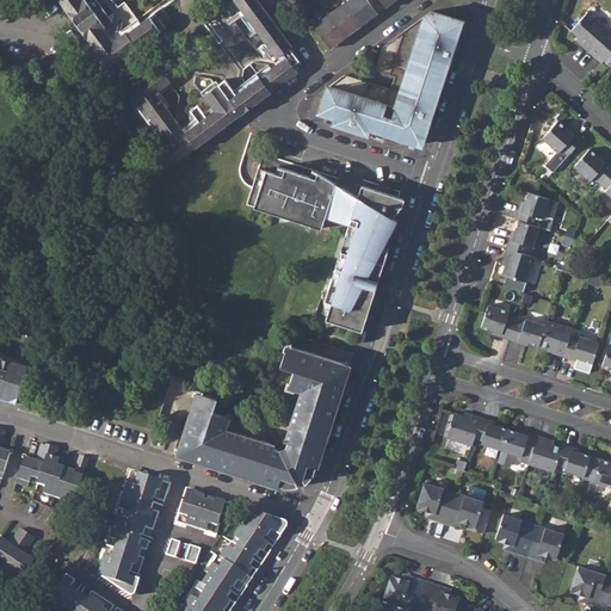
[(57,0),(92,45),(107,68),(167,26),(170,18),(162,7),(141,23),(124,1),(118,7),(112,0),(57,0)]
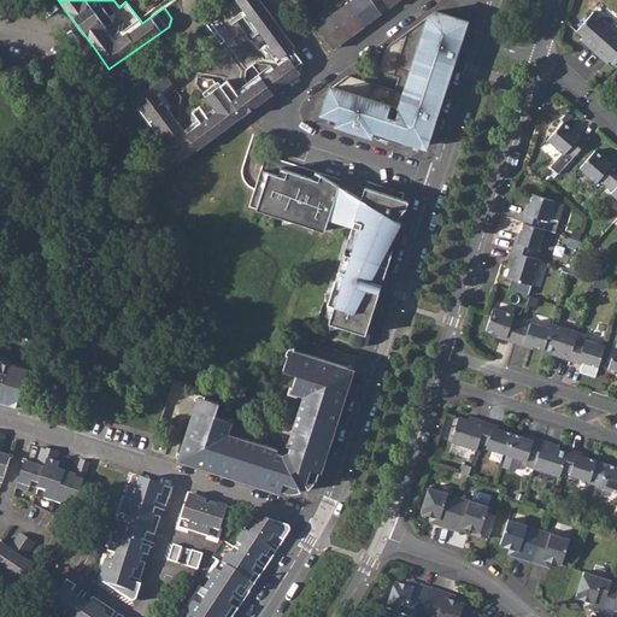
[(259,0),(235,0),(210,22),(246,69),(252,64),(258,60),(268,72),(262,77),(274,93),(300,74),(298,70),(286,53),(293,48),(295,47),(259,0)]
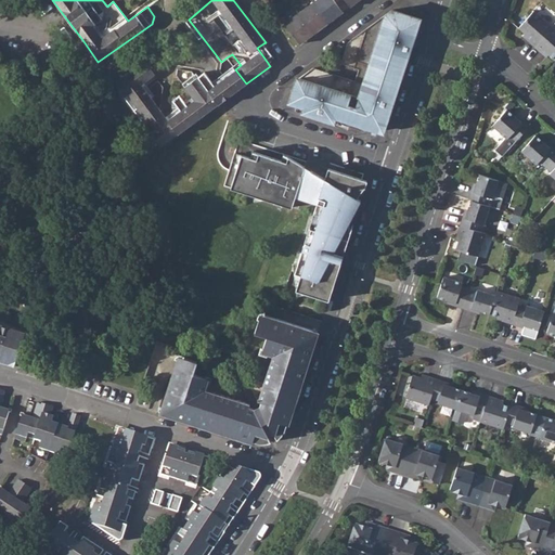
[(333,0),(314,0),(312,2),(327,23),(343,12),(335,2),(333,0)]
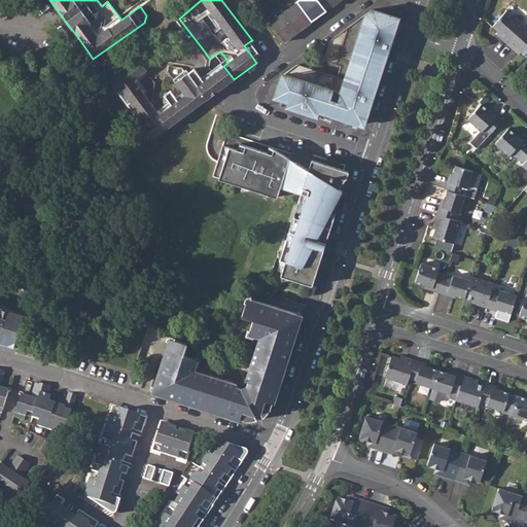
[(321,0),(318,2),(325,11),(331,6),(327,0),(321,0)]
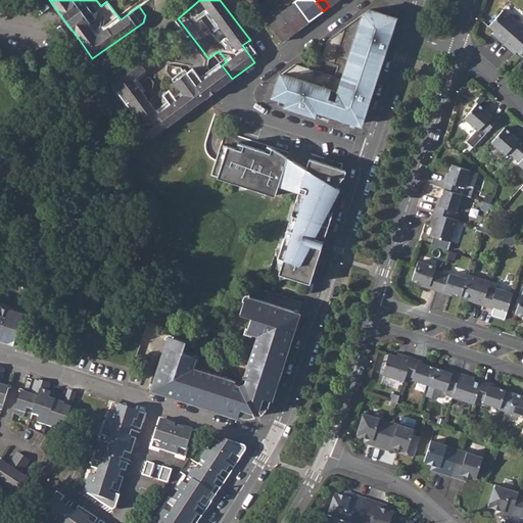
[(294,2),(281,11),(295,32),(308,21),(294,2)]
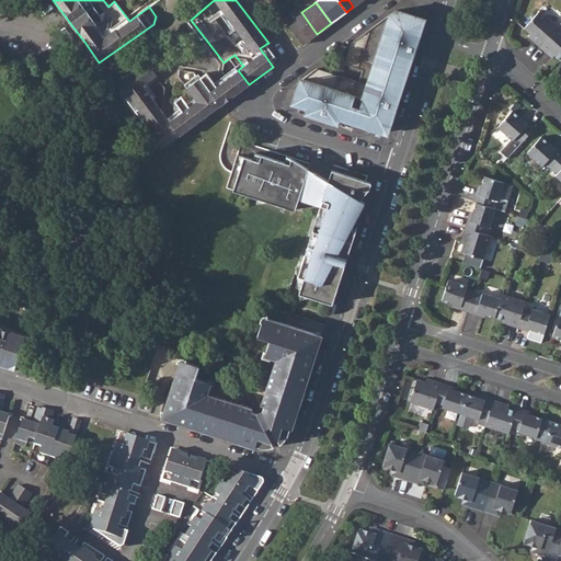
[(317,68),(300,80),(293,102),(308,107),(307,113),(338,124),(340,118),(370,129),(373,125),(379,127),(380,132),(382,133),(386,133),(388,130),(388,127),(386,124),(387,122),(388,122),(395,101),(398,102),(414,52),(411,50),(419,30),(416,30),(418,26),(421,25),(423,23),(423,20),(421,18),(416,18),(414,20),(407,18),(409,13),(397,10),(351,43),(345,66),(362,71),(358,82),(317,68)]
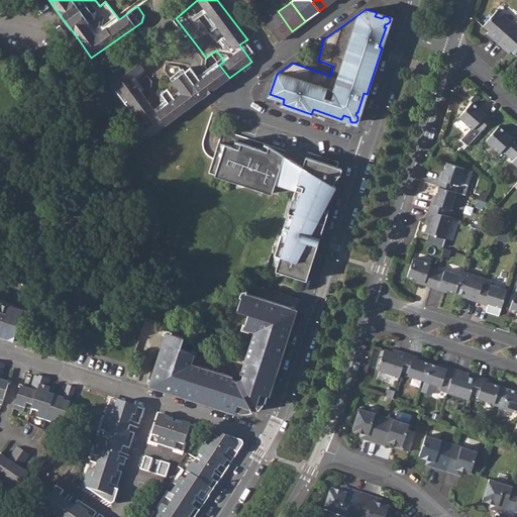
[(491,38),(498,43),(514,25),(498,10),(483,26),(489,31),(494,35),(491,38)]
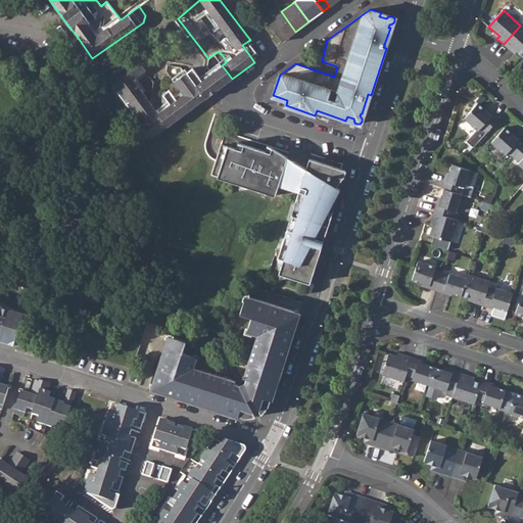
[(281,11),(268,21),(282,41),(295,32),(281,11)]
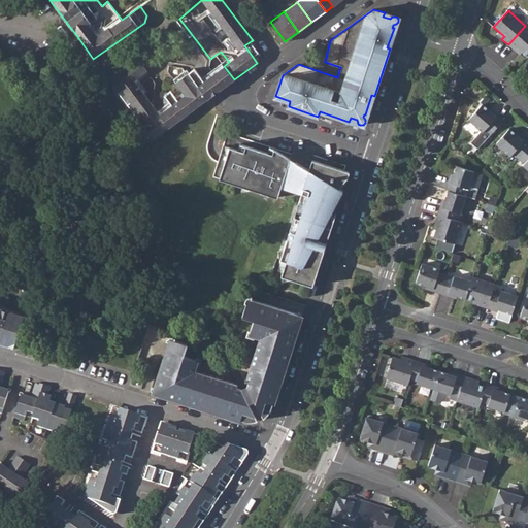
[(527,57),(527,27),(525,26),(508,44),(515,51),(517,47),(521,53),(527,58),(527,57)]
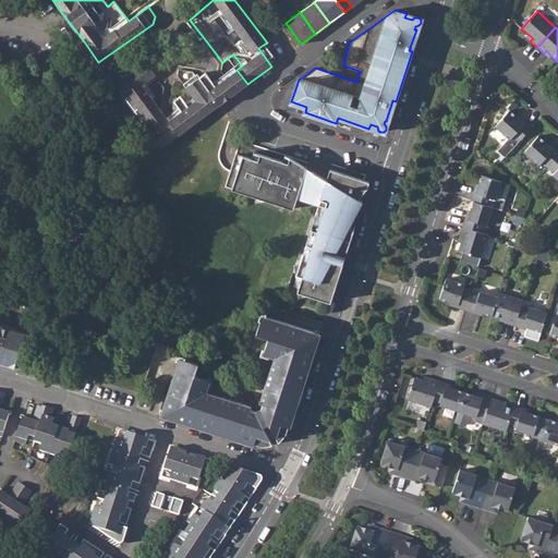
[(258,48),(269,63),(275,59),(265,44),(258,48)]
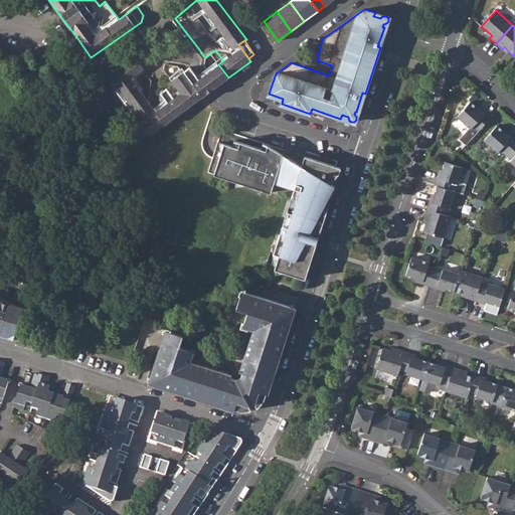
[(210,53),(218,64),(223,60),(215,50),(210,53)]
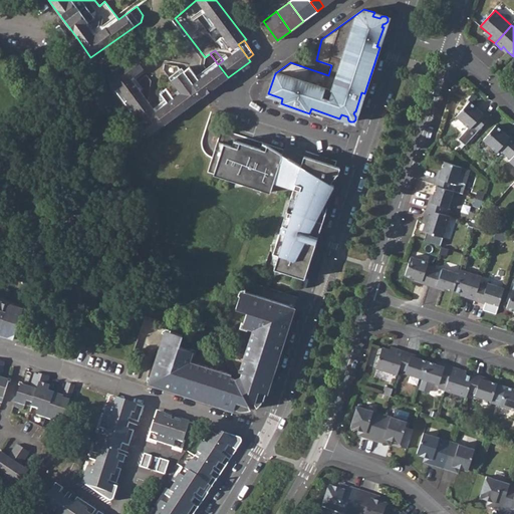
[(118,87),(126,99),(136,112),(143,121),(147,118),(149,103),(140,90),(131,78),(134,76),(143,68),(134,56),(108,74),(118,87)]
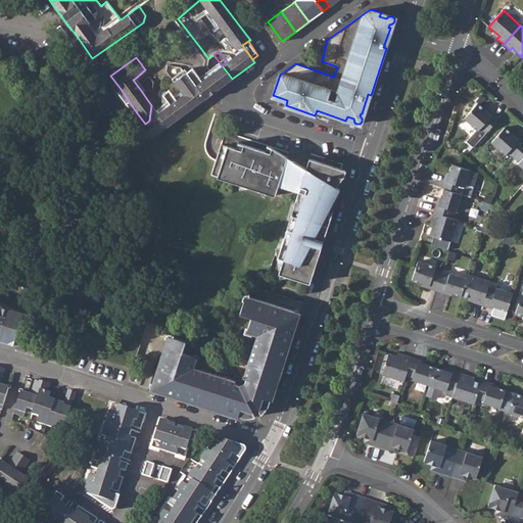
[(209,90),(212,93),(232,79),(222,65),(202,80),(209,90)]
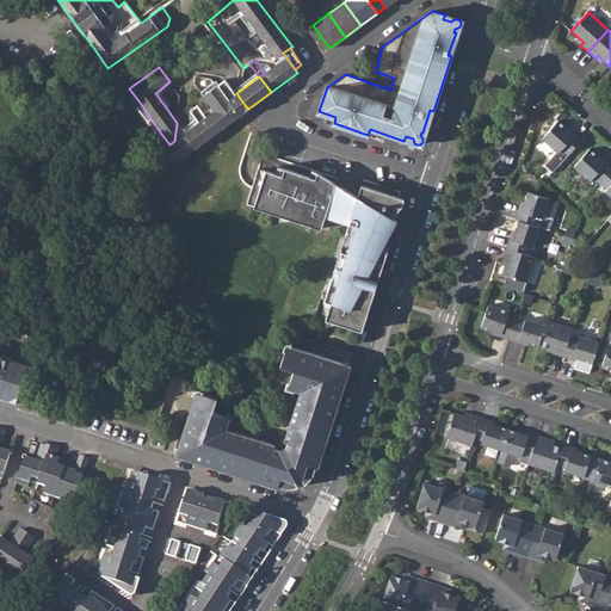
[(186,155),(239,116),(241,115),(238,110),(245,105),(236,93),(224,79),(217,84),(203,96),(211,107),(214,110),(205,116),(203,112),(197,104),(190,110),(189,124),(191,128),(184,131),(183,133),(181,148),(186,155)]
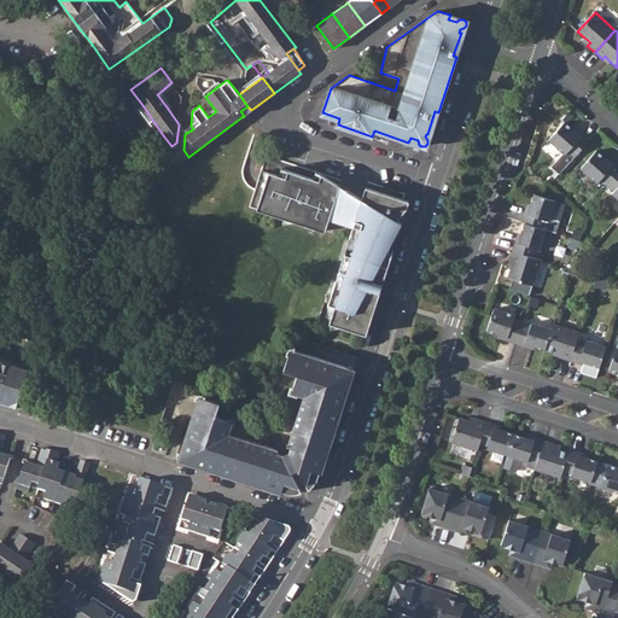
[(203,93),(205,97),(220,85),(219,82),(203,93)]
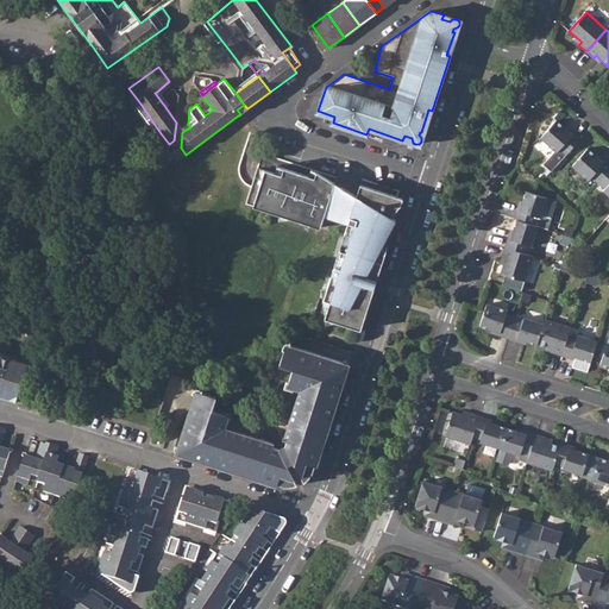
[(125,92),(137,106),(140,104),(129,88),(125,92)]
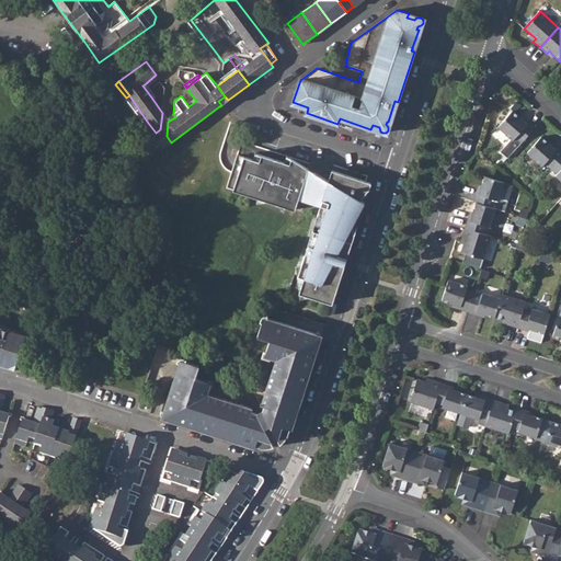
[(142,86),(152,99),(156,96),(146,83),(142,86)]
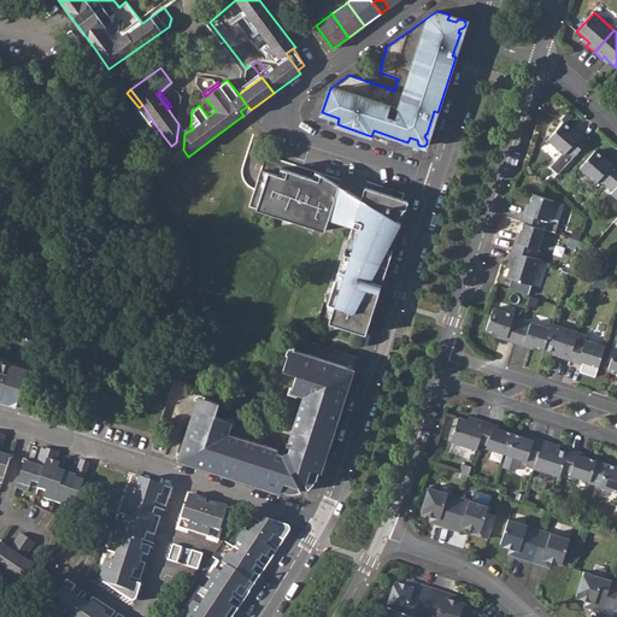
[(139,107),(148,123),(152,119),(142,105),(139,107)]
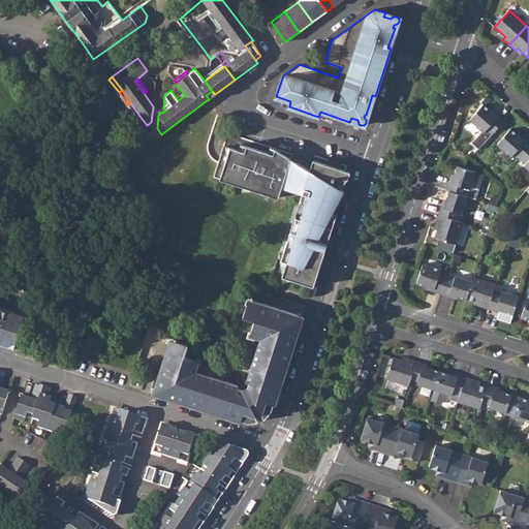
[(127,105),(136,118),(139,116),(130,102),(127,105)]
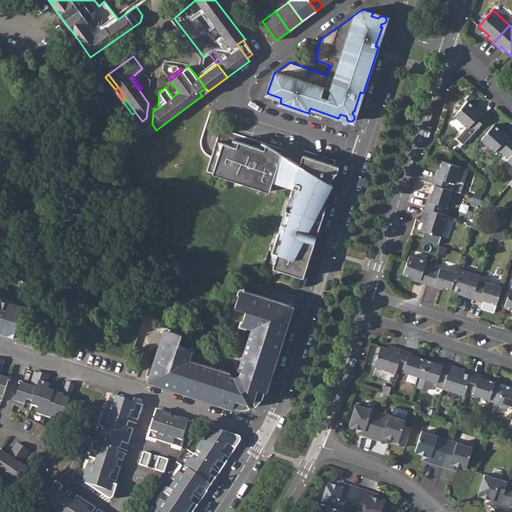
[(480,112),(467,101),(454,116),(468,128),(470,125),(476,130),(488,116),(482,111),(480,112)]
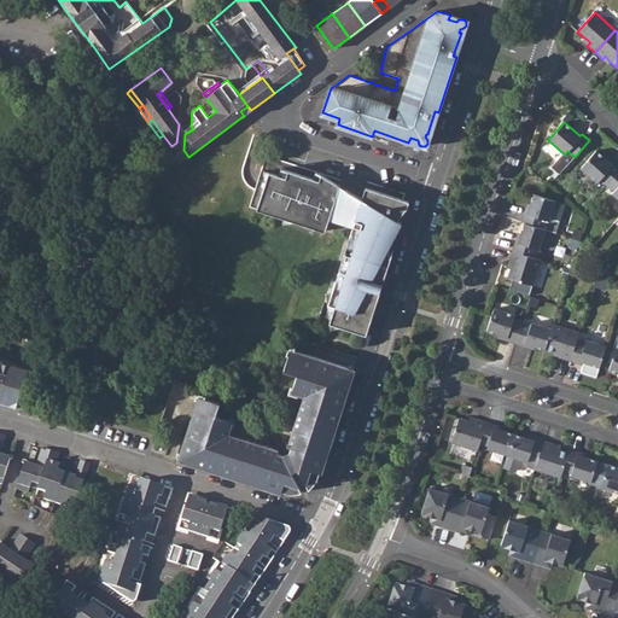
[(168,149),(179,163),(188,157),(184,150),(185,134),(186,133),(193,129),(191,126),(184,130),(179,124),(176,143),(172,146),(168,149)]
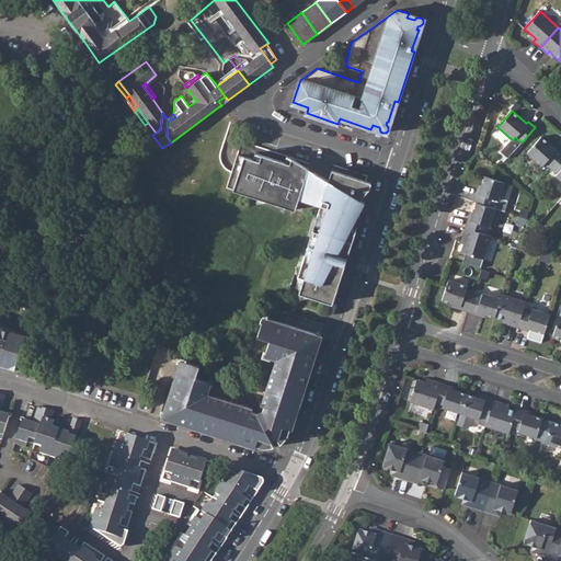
[(550,168),(560,156),(560,150),(557,147),(556,149),(541,136),(527,152),(541,165),(545,162),(550,168)]
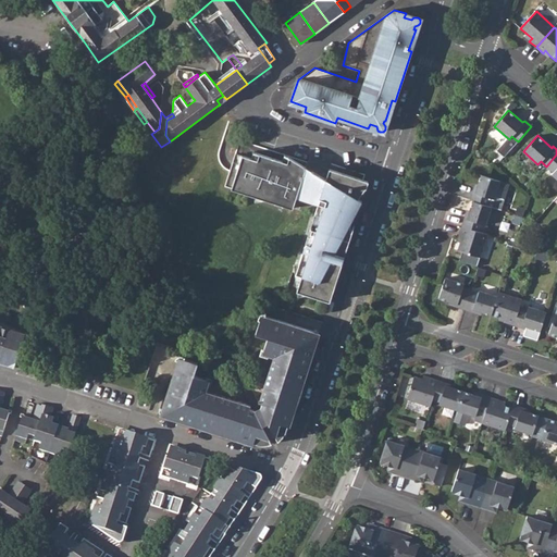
[(368,182),(239,140),(225,186),(311,213),(287,287),(330,301),(368,182)]
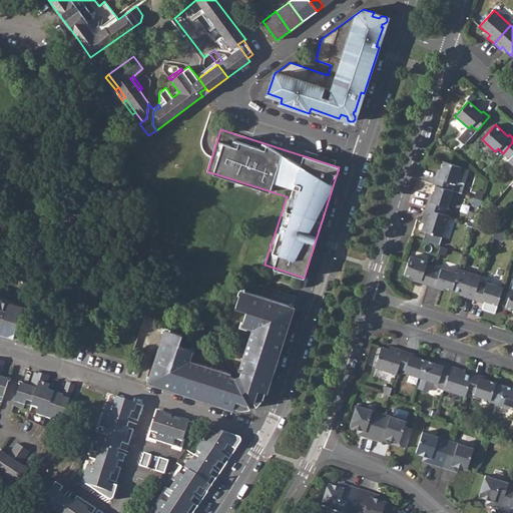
[(512,142),(503,153),(509,158),(507,160),(512,165),(512,142)]
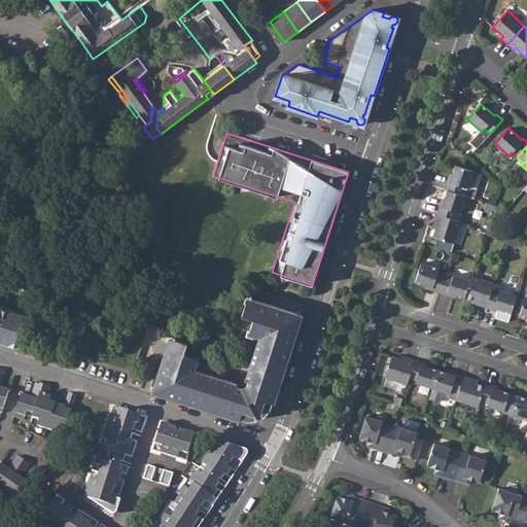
[(448,181),(445,189),(447,190),(463,196),(465,188),(467,188),(472,172),(455,166),(450,182),(448,181)]
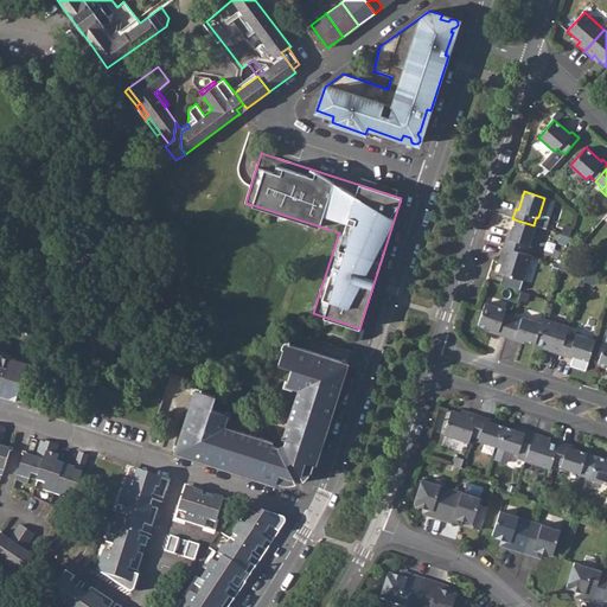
[(534,225),(515,219),(509,238),(506,237),(503,247),(524,253),(526,244),(529,246),(536,225),(534,225)]
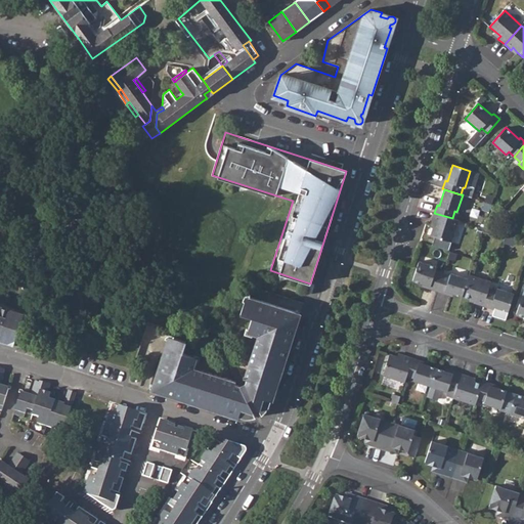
[(451,243),(459,220),(452,218),(434,213),(432,220),(435,222),(433,228),(430,235),(451,243)]
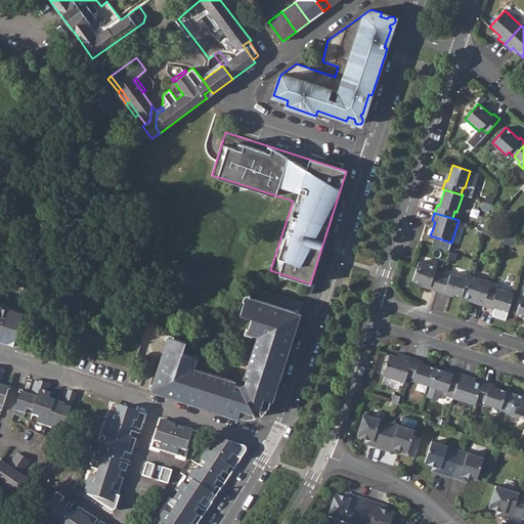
[(506,235),(504,243),(511,245),(513,237),(509,236),(506,235)]
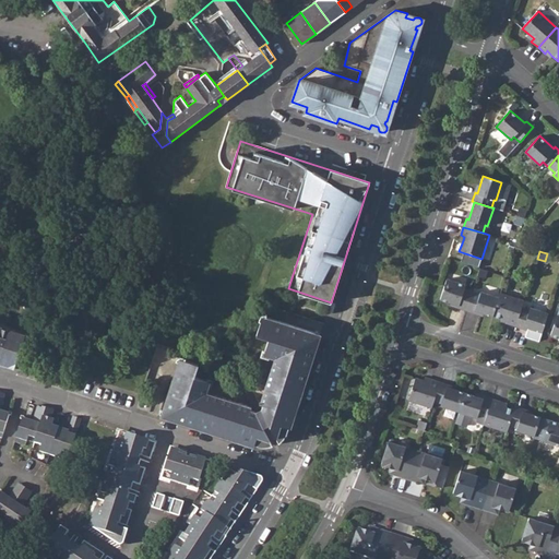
[(479,268),(477,275),(485,278),(487,270),(479,268)]
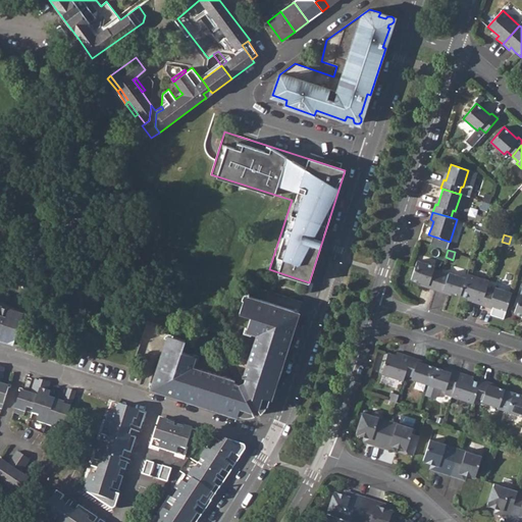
[(434,266),(417,260),(411,279),(427,284),(427,288),(434,290),(440,272),(433,269),(434,266)]
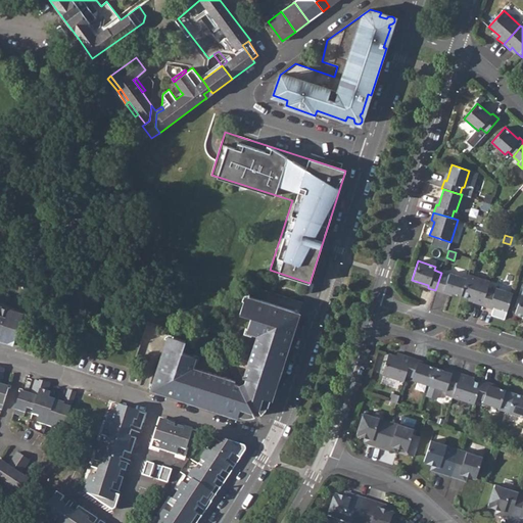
[(448,275),(441,273),(435,290),(443,293),(444,291),(461,296),(461,295),(467,277),(449,271),(448,275)]
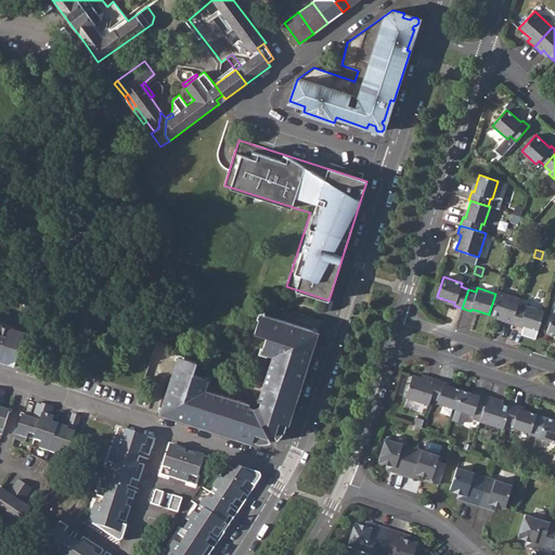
[(520,297),(497,289),(495,294),(489,313),(498,315),(504,318),(503,321),(512,324),(518,304),(520,297)]
